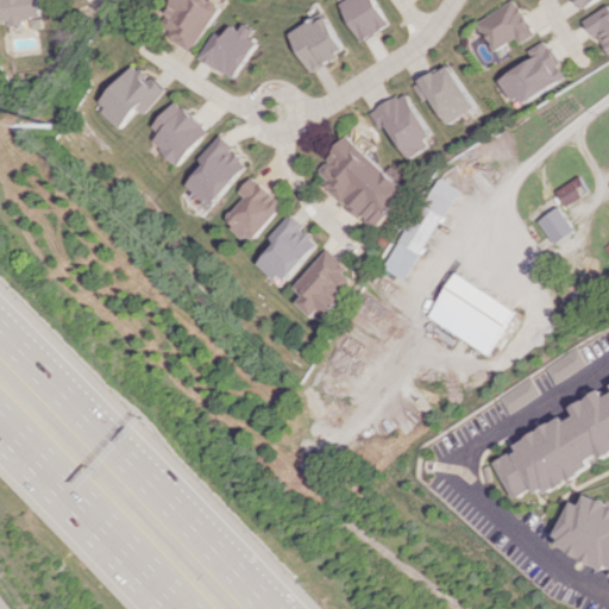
[(0,0),(0,22),(6,22),(7,26),(24,24),(23,17),(42,14),(39,0),(0,0)]
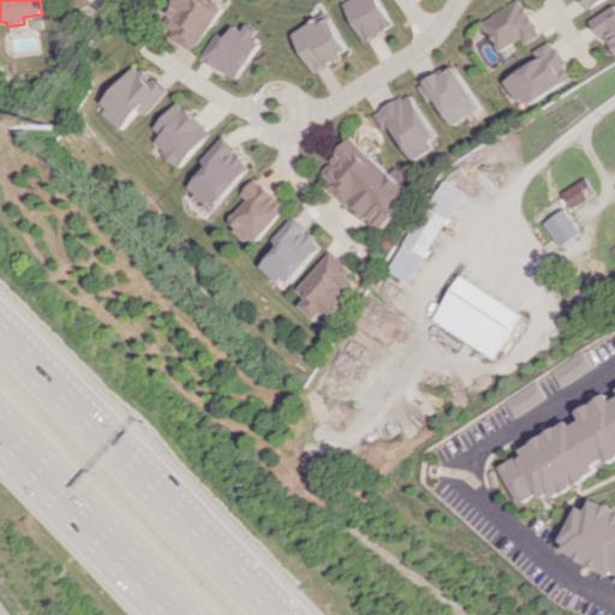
[(175,0),(161,23),(172,30),(167,36),(192,53),(222,7),(212,0),(175,0)]
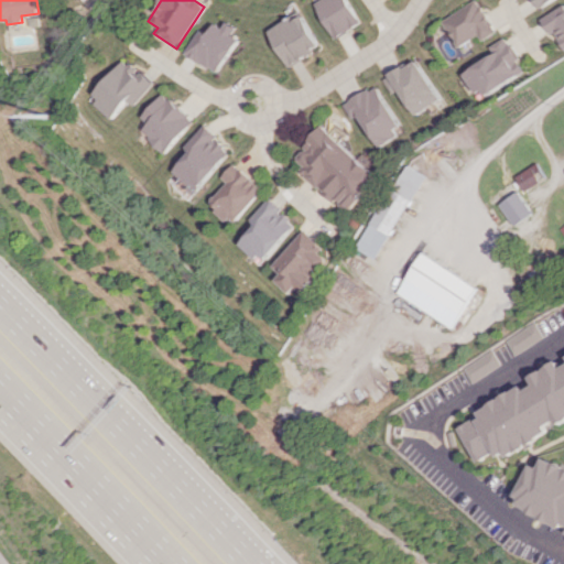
[(336,39),(362,23),(348,0),(318,0),(314,2),(336,39)]
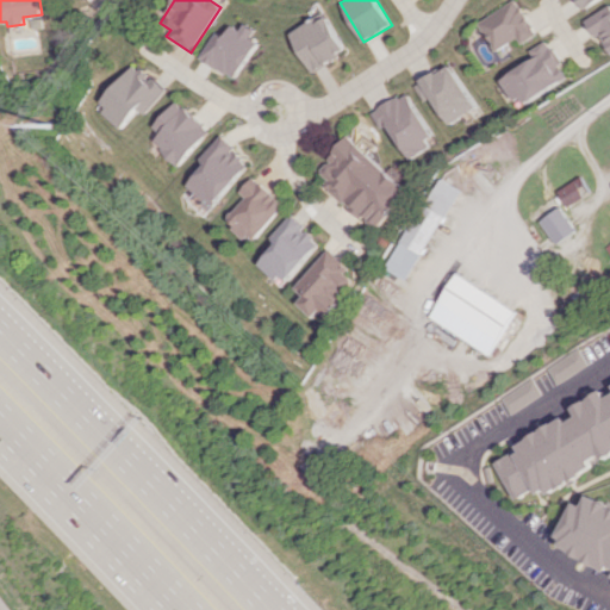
[(540,35),(518,0),(516,0),(480,22),(497,51),(520,38),(523,44),(540,35)]
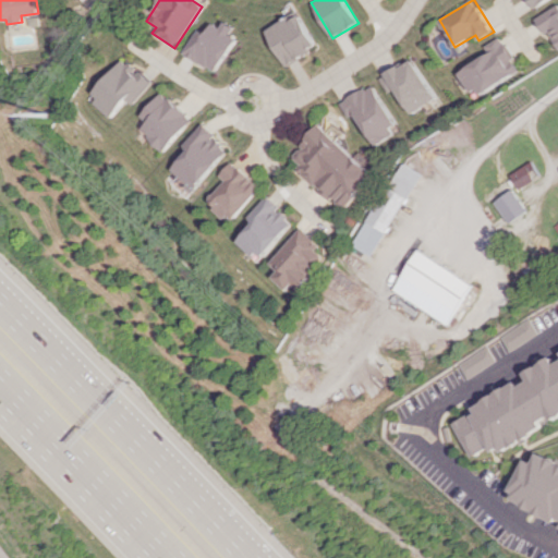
[(548,0),(530,0),(535,9),(548,0)]
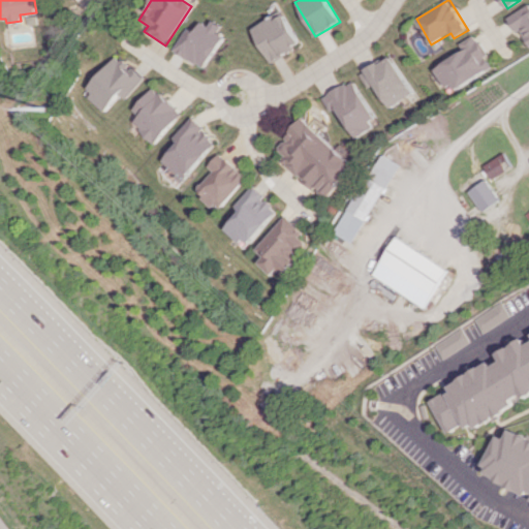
[(528,5),(510,17),(528,48),(528,47),(528,5)]
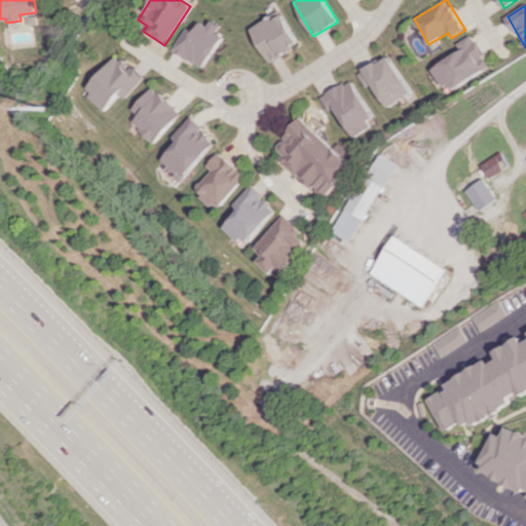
[(249,29),(270,63),(300,44),(279,10),(249,29)]
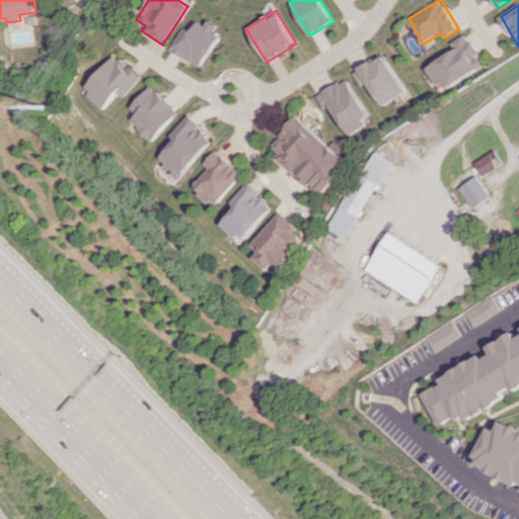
[(168,49),(199,68),(219,36),(212,31),(216,25),(207,20),(203,25),(196,21),(190,31),(182,27),(168,49)]
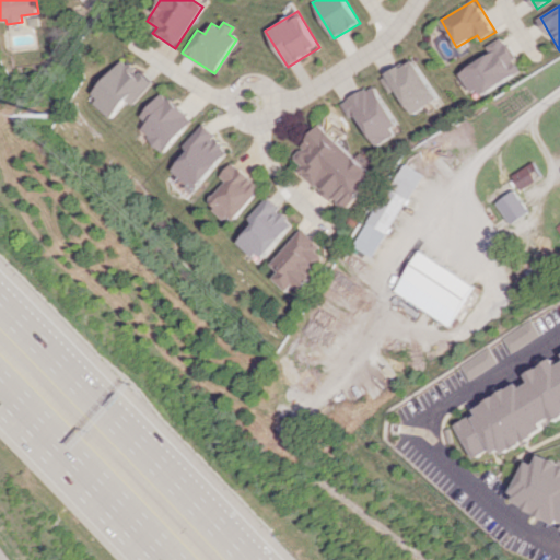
[(475,97),(522,72),(504,37),(488,46),(492,55),(461,71),(475,97)]
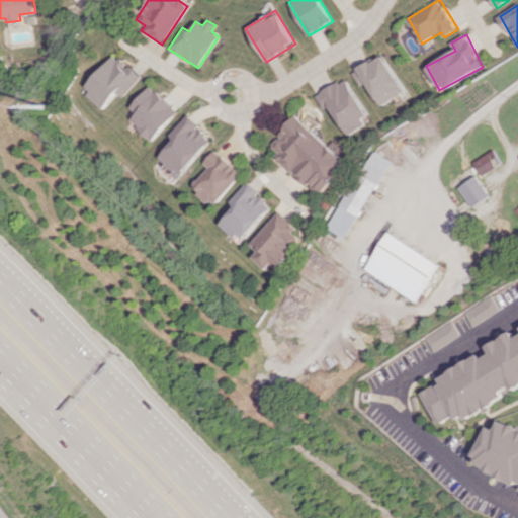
[(139,77),(113,54),(80,89),(100,108),(115,92),(120,97),(139,77)]
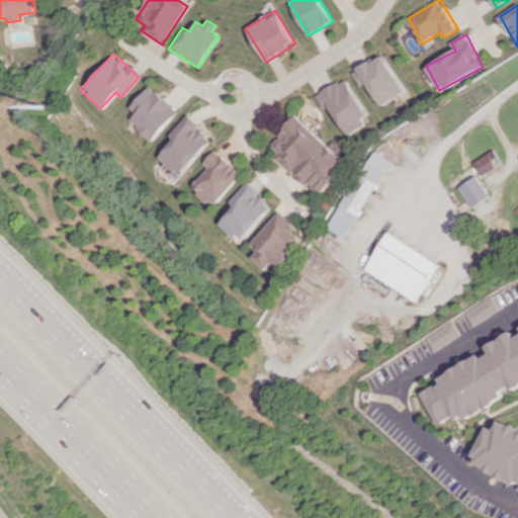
[(363,87),(370,83),(384,106),(409,91),(385,54),(355,73),(363,87)]
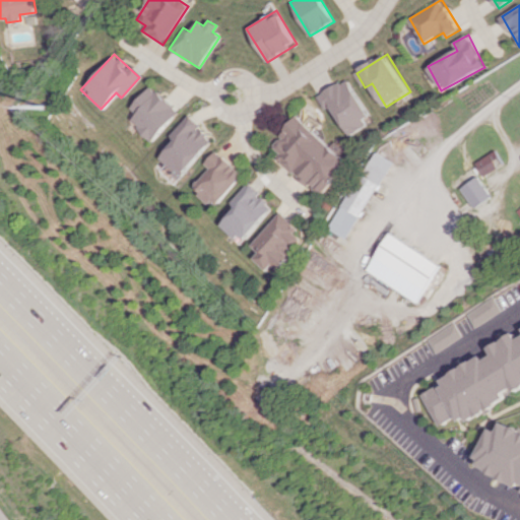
[(373,115),(350,78),(320,96),(328,110),(334,106),(352,136),(372,124),(368,118),(373,115)]
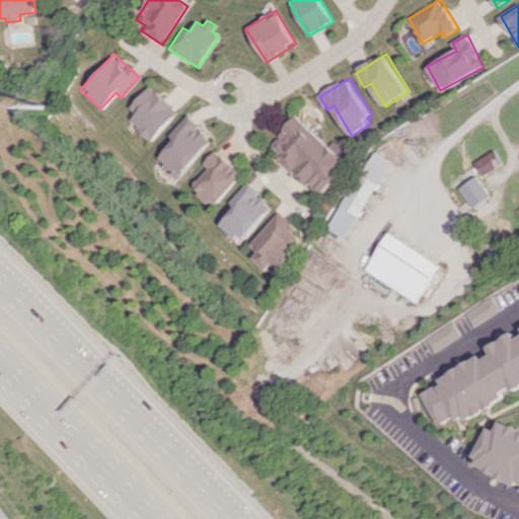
[(128,107),(135,114),(128,121),(150,141),(177,112),(149,85),(128,107)]
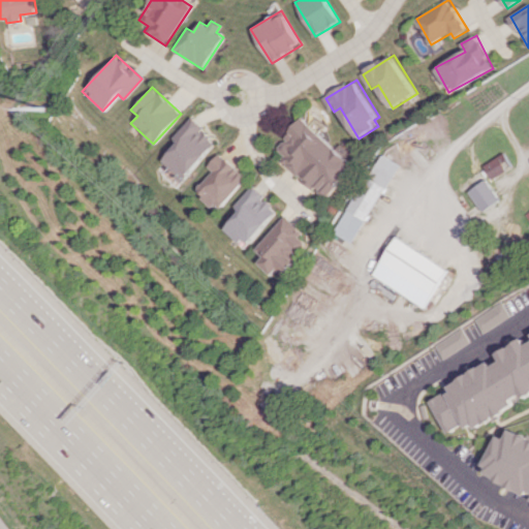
[(172,138),(177,144),(160,161),(181,181),(217,143),(191,118),(172,138)]
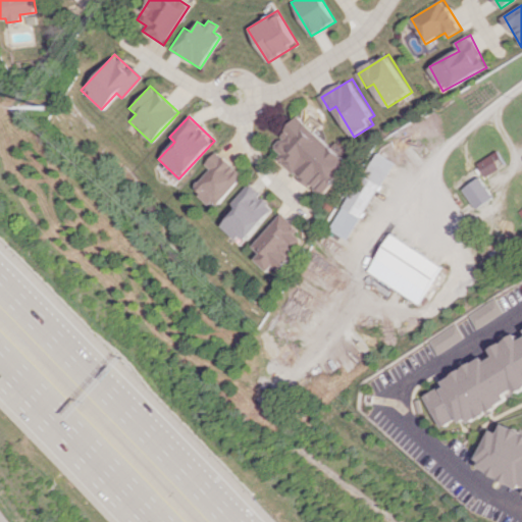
[(324,197),(353,164),(301,117),(271,150),(324,197)]
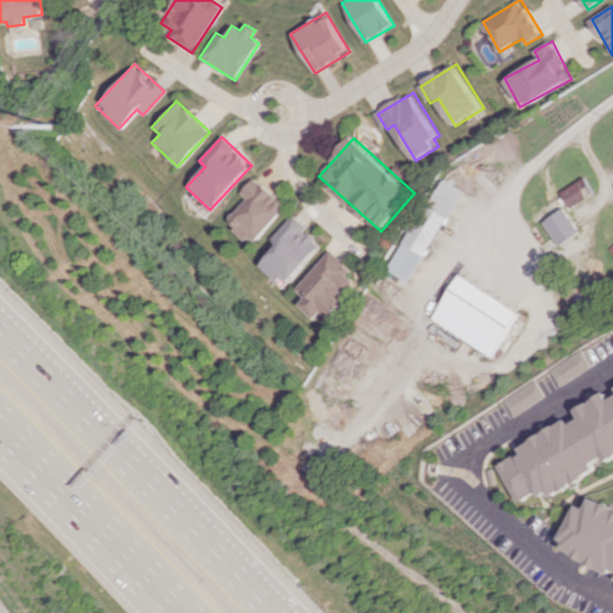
[(247,198),(225,222),(249,244),(285,205),(255,177),(241,193),(247,198)]
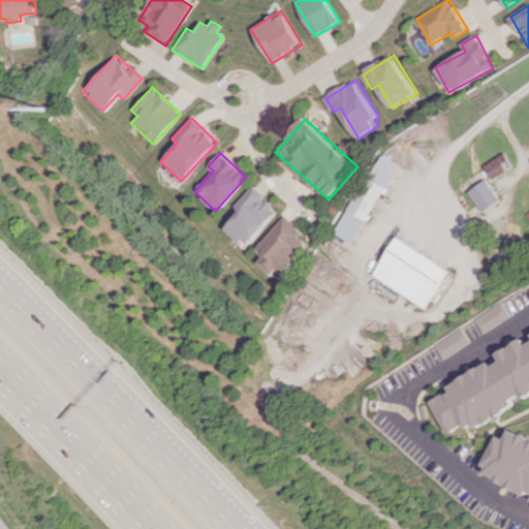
[(491,181),(507,170),(504,165),(509,162),(503,153),(483,165),(491,181)]
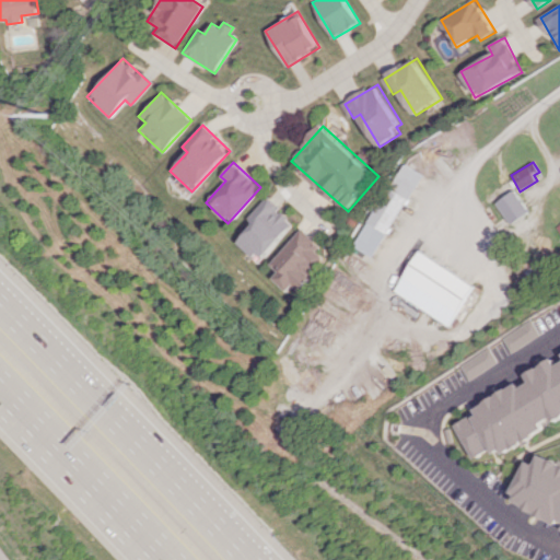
[(423,175),(404,163),(353,246),(372,258),(423,175)]
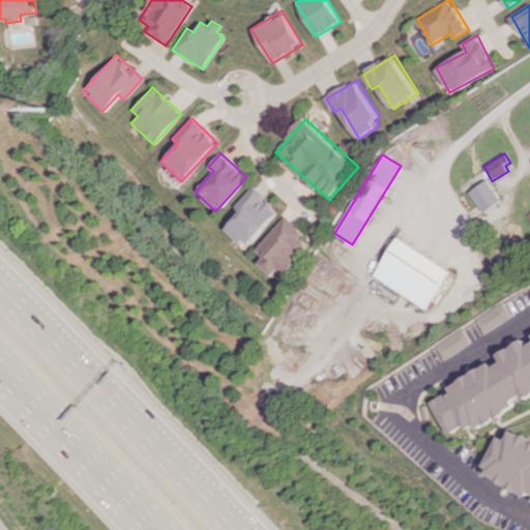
[(468,190),(480,212),(499,201),(487,180),(468,190)]
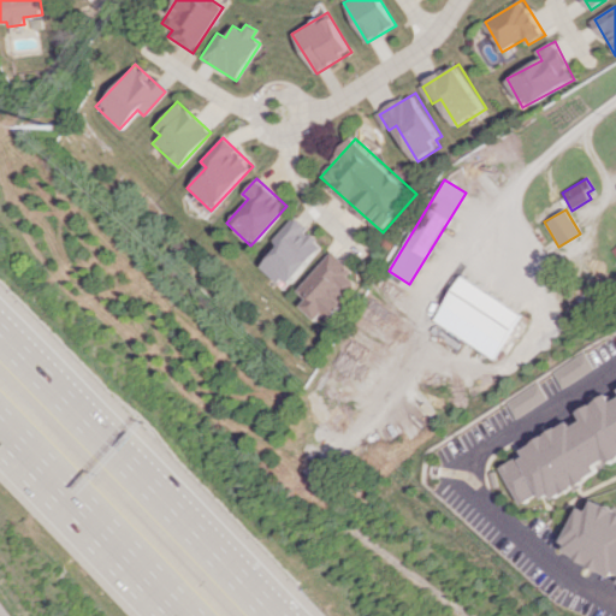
[(272,241),(278,247),(261,265),(285,288),(325,246),(294,217),(272,241)]
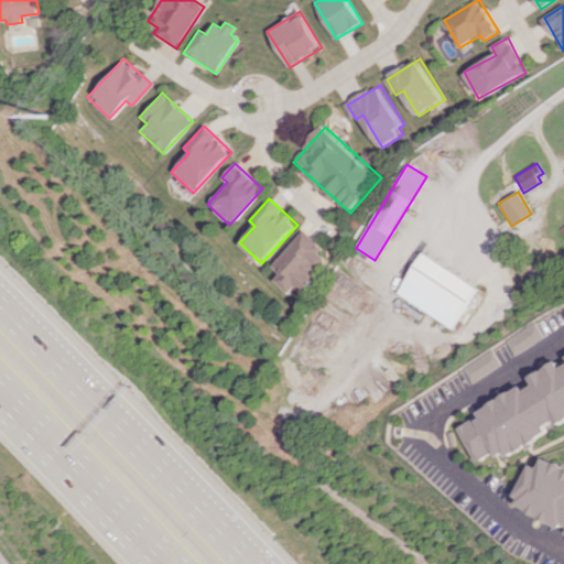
[(271,267),(280,273),(273,280),(288,293),(294,286),(301,293),(321,272),(313,266),(326,250),(304,230),(271,267)]
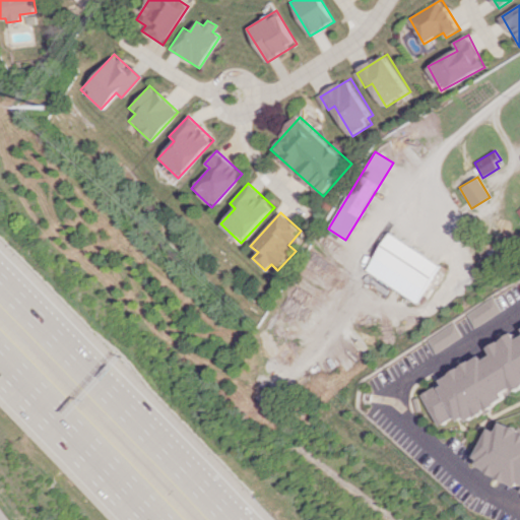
[(438,265),(386,233),(363,271),(414,304),(438,265)]
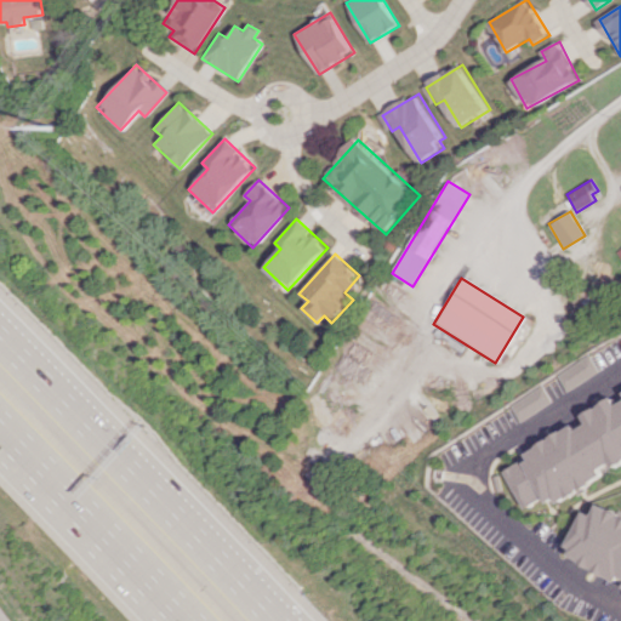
[(564,391),(598,372),(588,355),(554,374),(564,391)]
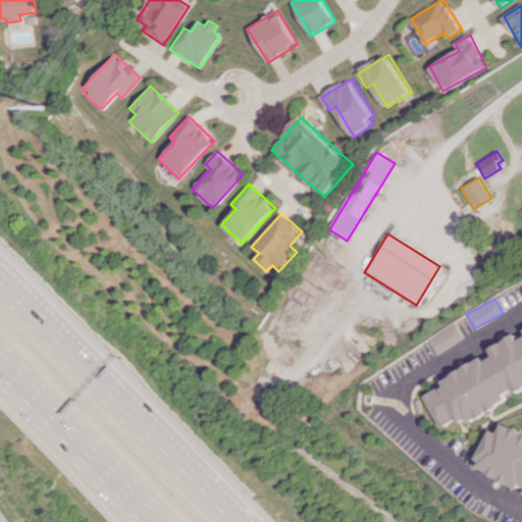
[(434,355),(462,338),(453,324),(425,341),(434,355)]
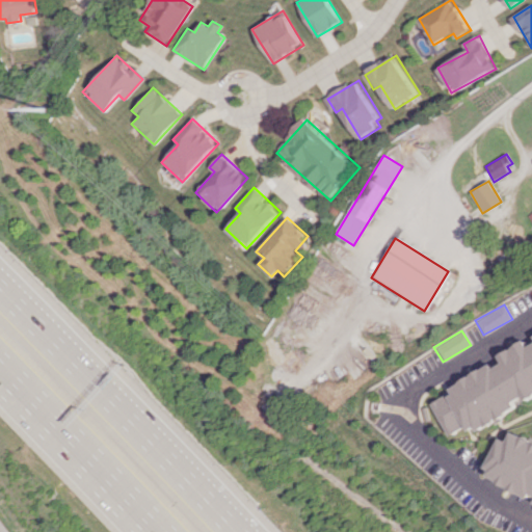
[(429,403),(449,442),(516,405),(514,402),(524,397),(526,401),(531,397),(531,344),(529,346),(526,341),(499,355),(503,363),(494,368),(491,364),(447,388),(450,393),(429,403)]
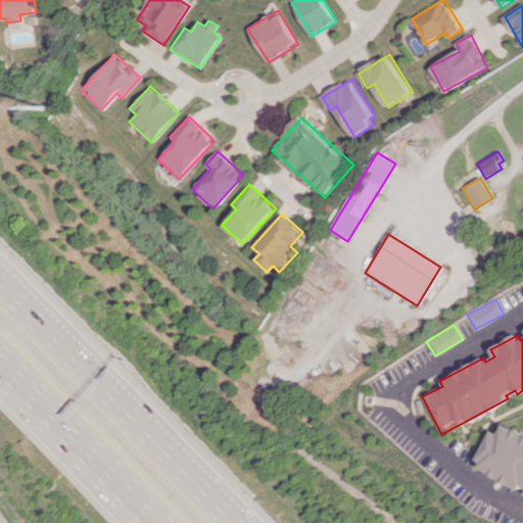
[(522,432),(505,424),(501,434),(492,430),(475,466),(522,488),(522,432)]
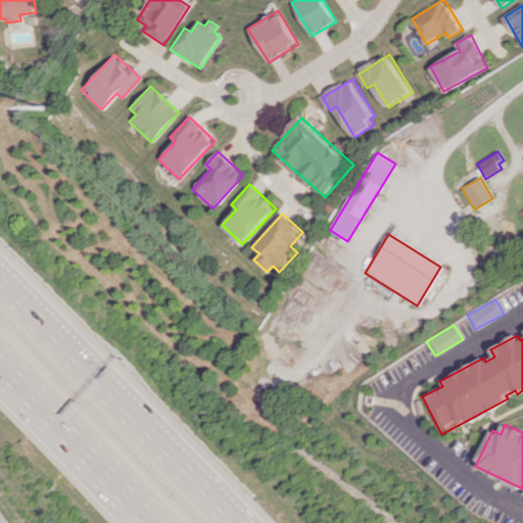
All buildings are outlined.
